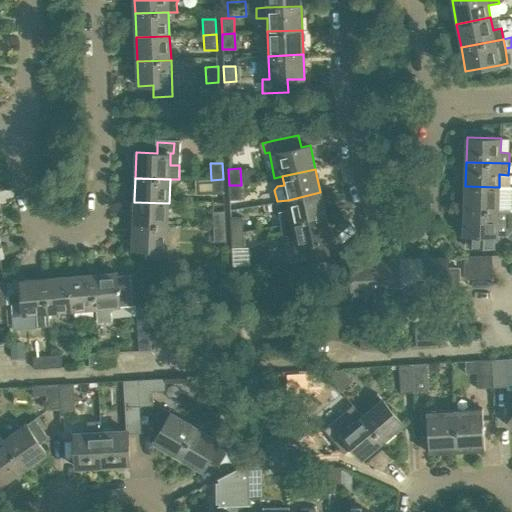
[(223,194),(223,179),(211,180),(211,195),(223,194)]
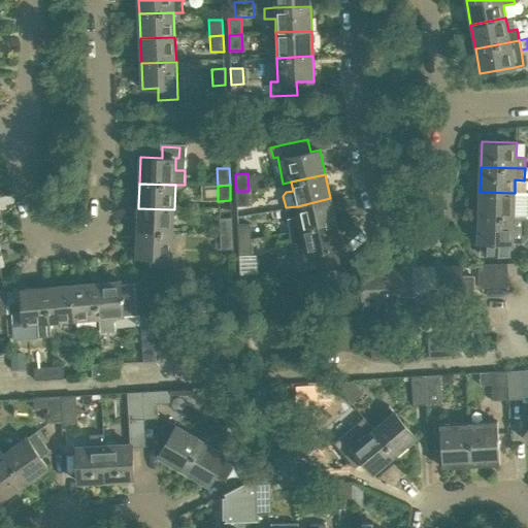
[(249,191),(236,191),(237,206),(249,205),(249,191)]
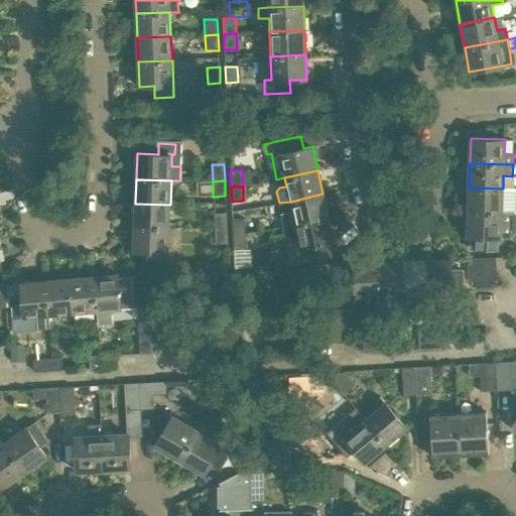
[(469,187),(468,212),(502,213),(515,213),(515,202),(515,188),(503,188),(469,187)]
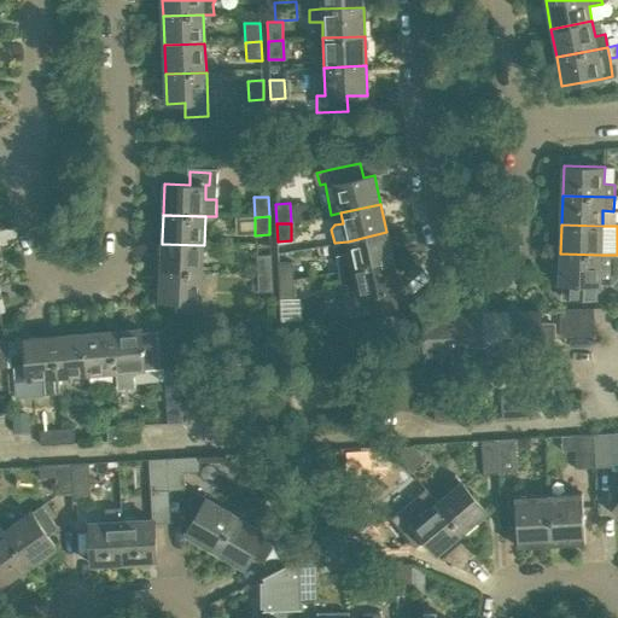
[(386,232),(348,242),(349,252),(334,255),(339,272),(394,260),(386,232)]
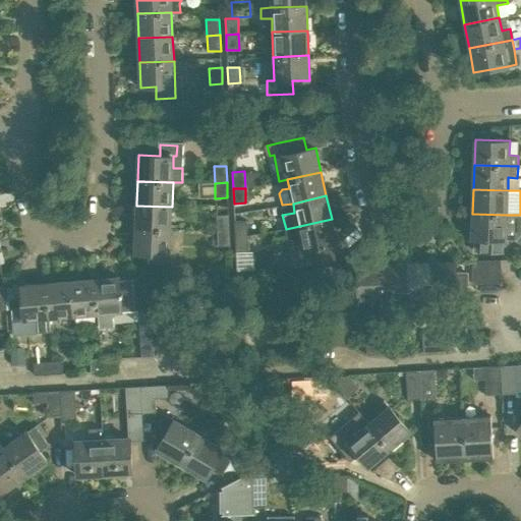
[(136,206),(135,229),(171,230),(172,207),(136,206)]
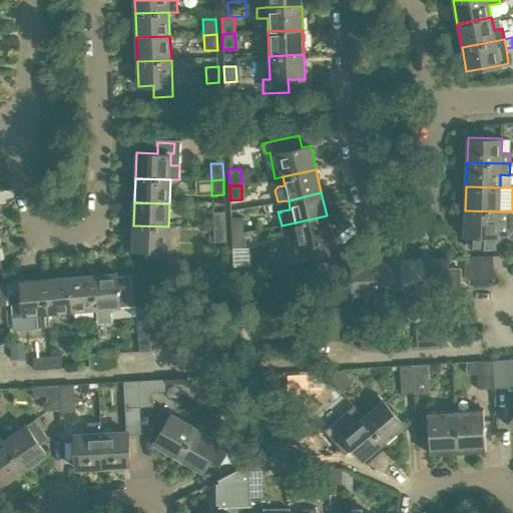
[(499,211),(465,210),(465,234),(479,235),(479,247),(498,247),(499,211)]
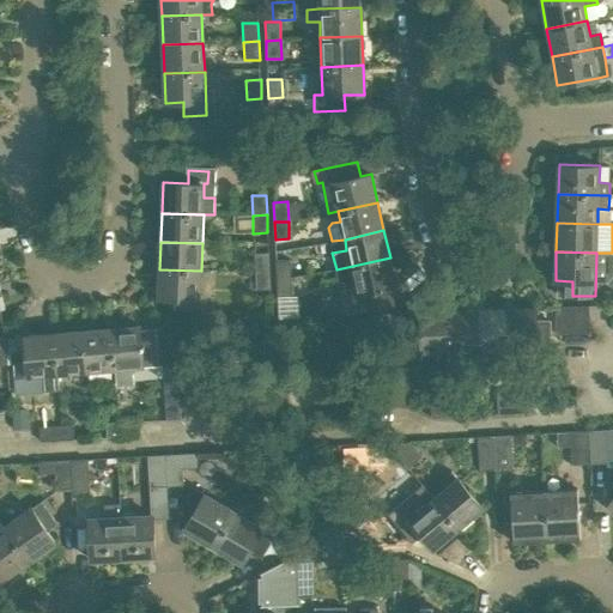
[(255,272),(269,272),(268,253),(254,253),(255,272)]
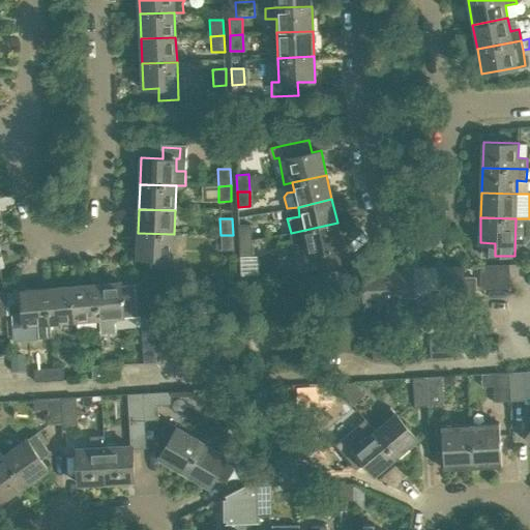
[(337,223),(291,233),(299,270),(298,270),(299,271),(340,262),(340,261),(336,248),(343,247),(337,223)]
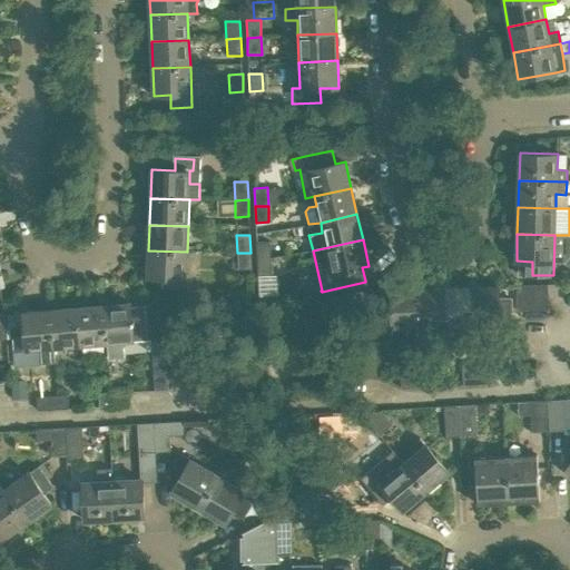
[(257,259),(271,259),(269,242),(256,242),(257,259)]
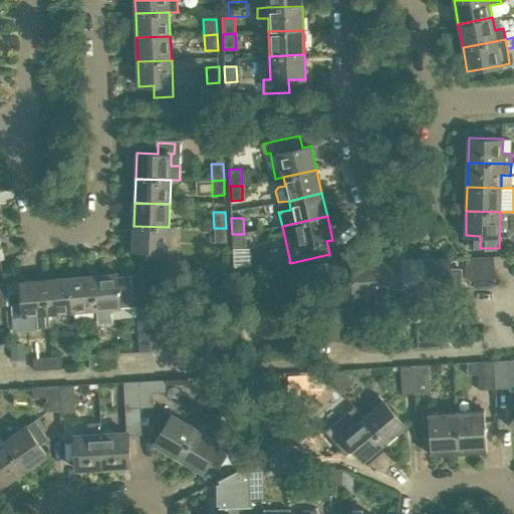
[(169,227),(134,226),(134,250),(168,251),(169,227)]
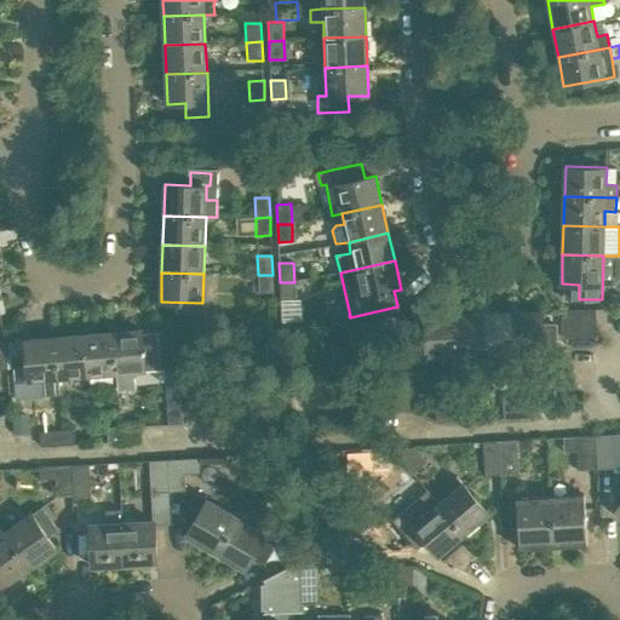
[(273,275),(258,275),(258,293),(274,292),(273,275)]
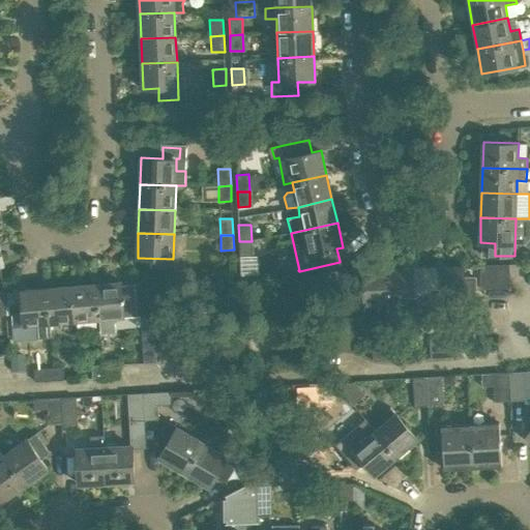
[(252,241),(239,241),(240,257),(253,256),(252,241)]
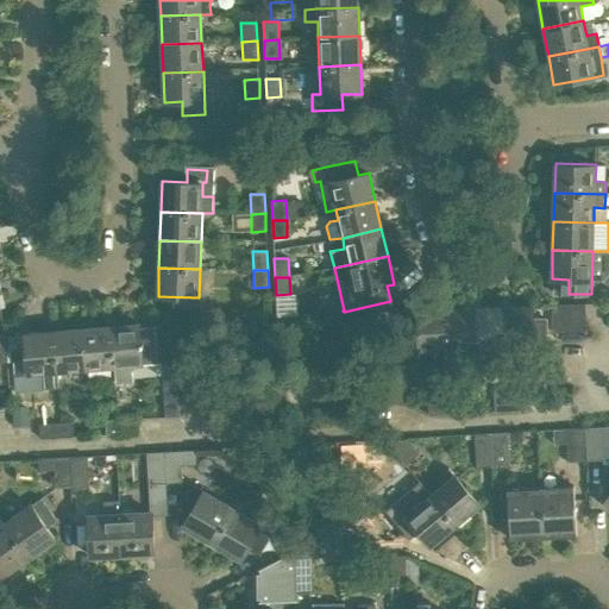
[(551,319),(585,316),(585,303),(551,305),(551,319)]
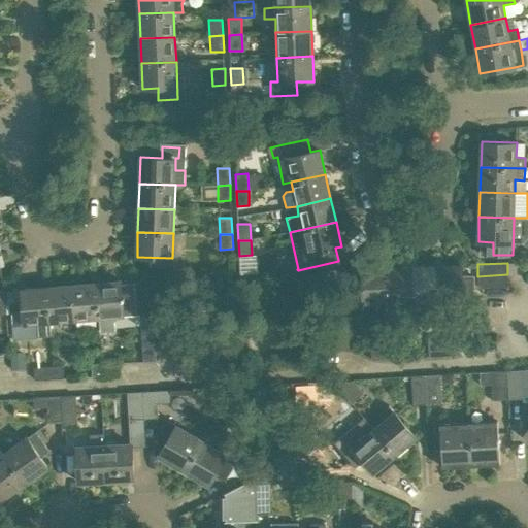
[(462,264),(436,265),(438,301),(463,300),(463,299),(473,299),(472,275),(462,276),(462,264)]
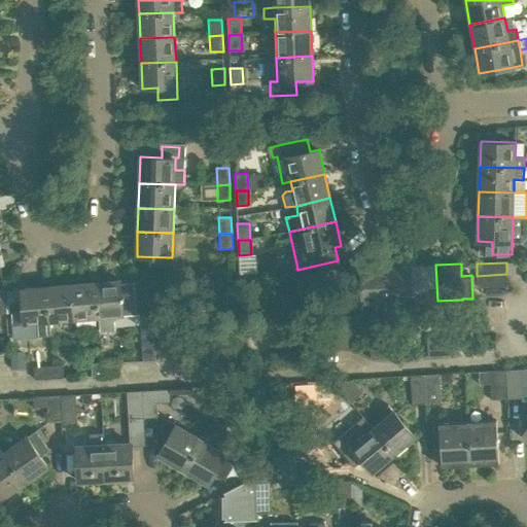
[(437,301),(435,265),(411,266),(412,302),(437,301)]
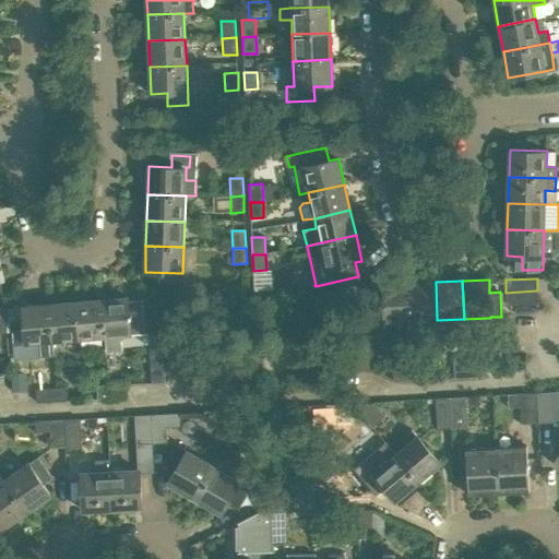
[(436,282),(409,283),(411,321),(437,320),(436,282)]
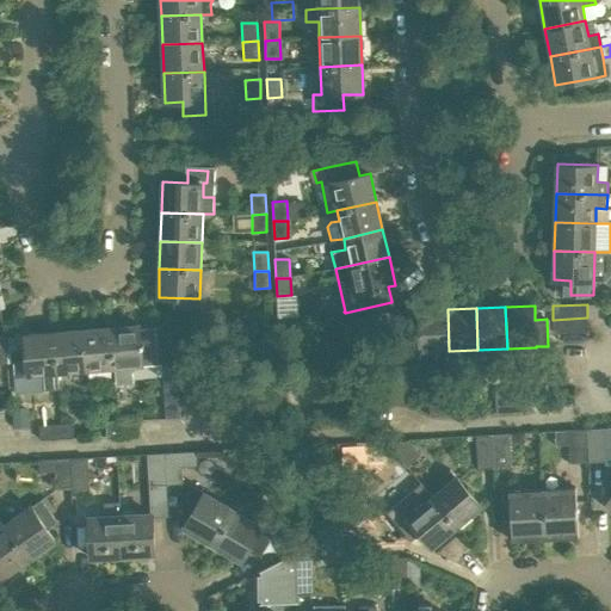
[(449,351),(448,309),(418,310),(419,332),(408,332),(409,352),(436,351),(436,360),(450,359),(449,351)]
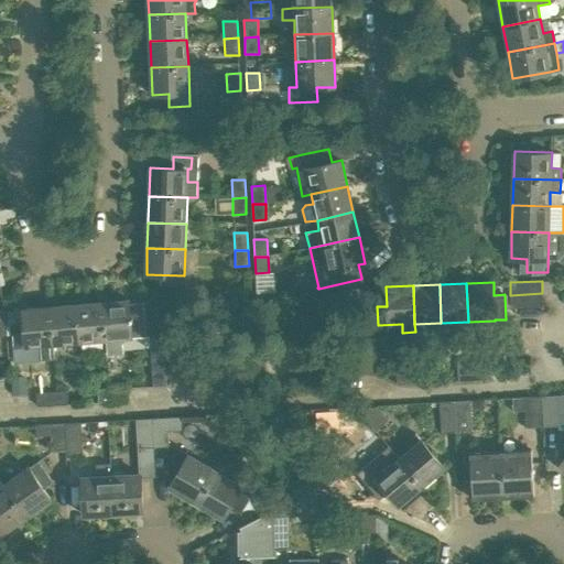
[(543,307),(542,293),(510,295),(511,307),(543,307)]
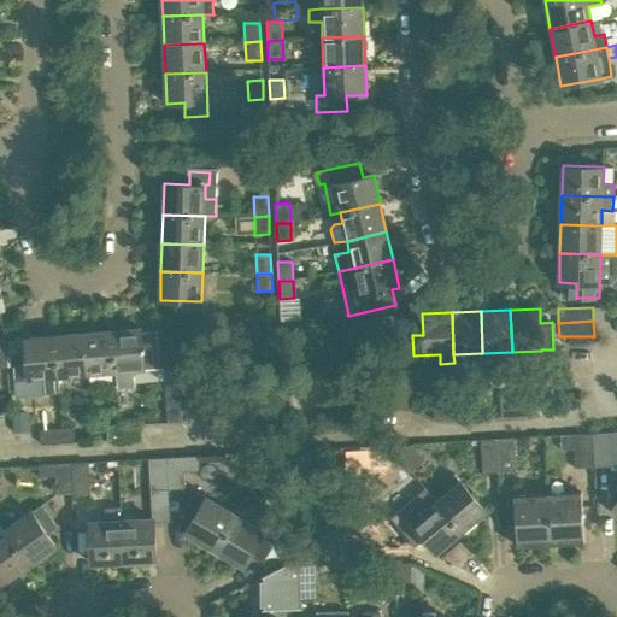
[(116,372),(123,371),(160,368),(158,345),(142,346),(141,329),(112,331),(116,372)]
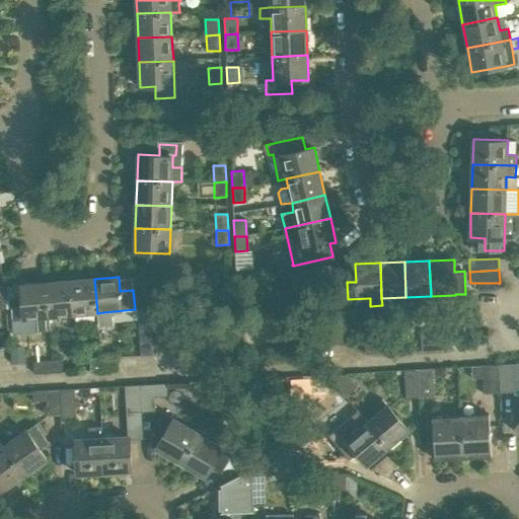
[(73,315),(97,313),(94,279),(70,281),(73,315)]
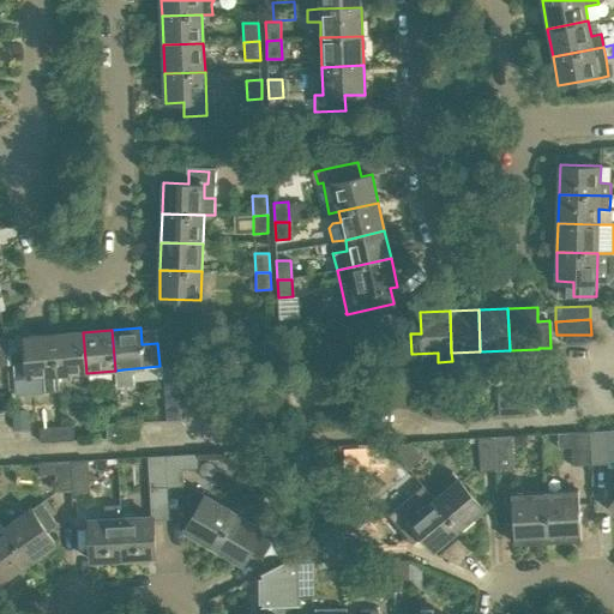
[(86,373),(83,332),(54,335),(58,375),(86,373)]
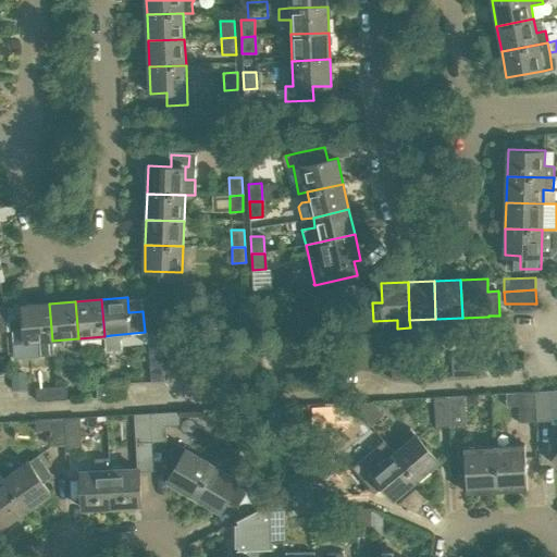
[(12,344),(39,342),(40,356),(53,355),(52,341),(49,304),(23,306),(24,321),(11,322),(12,344)]
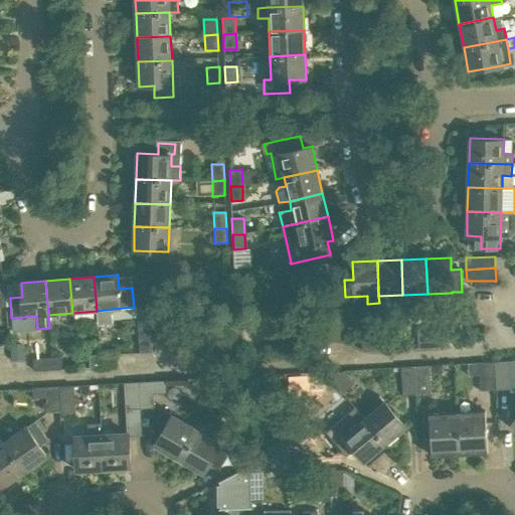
[(152,352),(151,329),(151,326),(150,307),(137,308),(139,353),(152,352)]
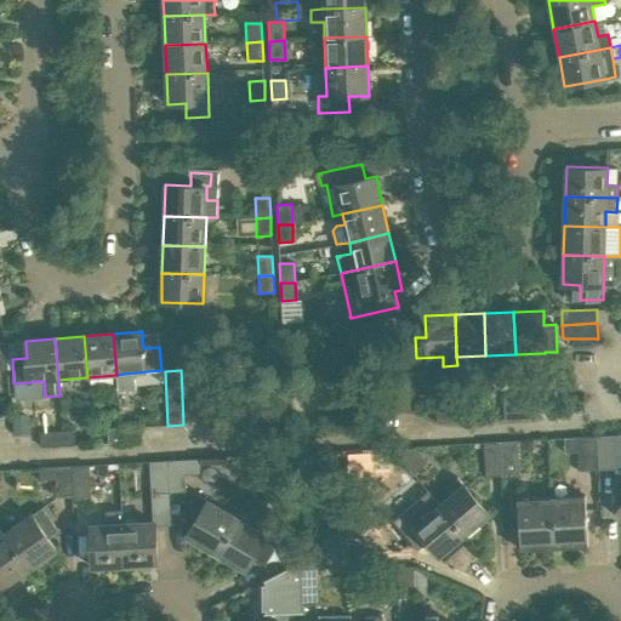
[(503,405),(505,421),(539,417),(537,403),(503,405)]
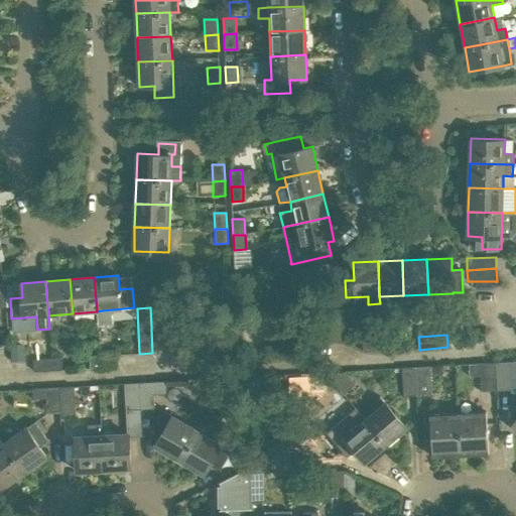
[(11,361),(26,360),(24,344),(10,345),(11,361)]
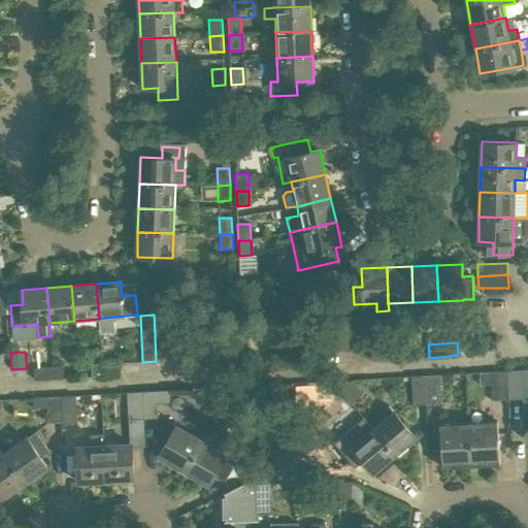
[(92,364),(92,376),(122,375),(121,362),(92,364)]
